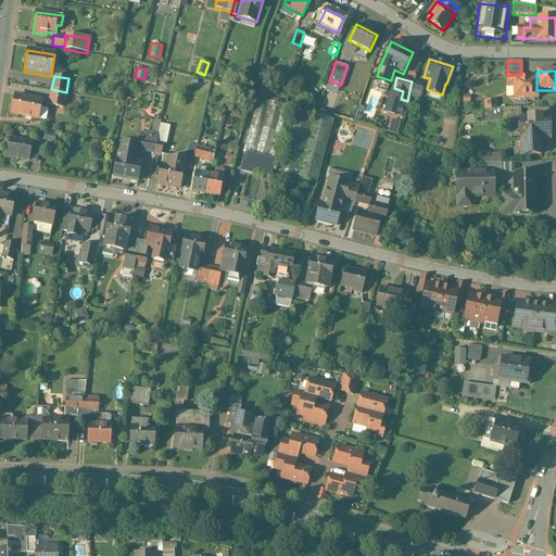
[(424,84),(413,80),(412,81),(408,96),(419,99),(424,84)]
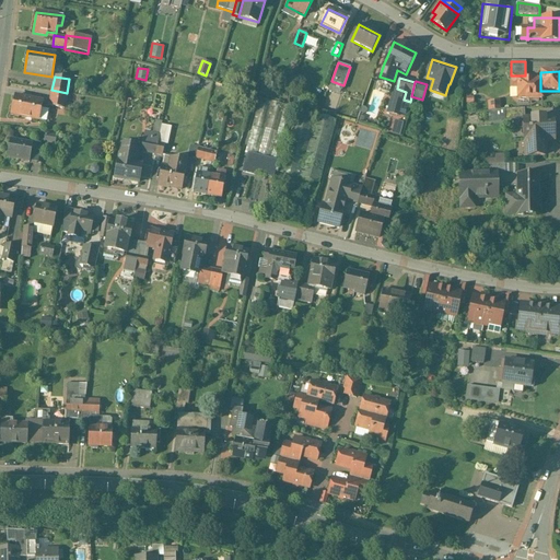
[(540,86),(517,86),(517,98),(541,98),(541,91),(540,91),(540,86)]
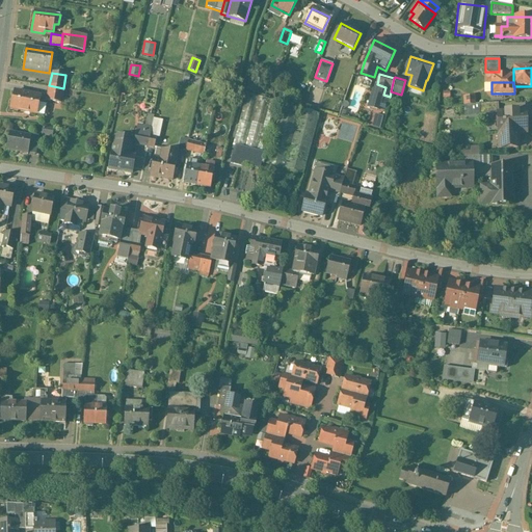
[(377,84),(375,84),(368,107),(379,110),(383,95),(386,87),(377,84)]
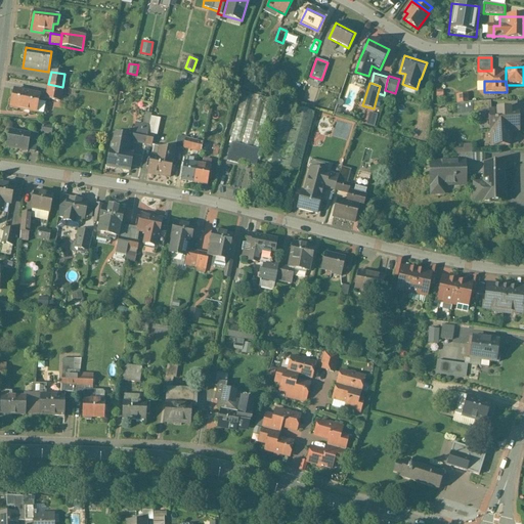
[(62,87),(48,84),(46,99),(59,102),(62,87)]
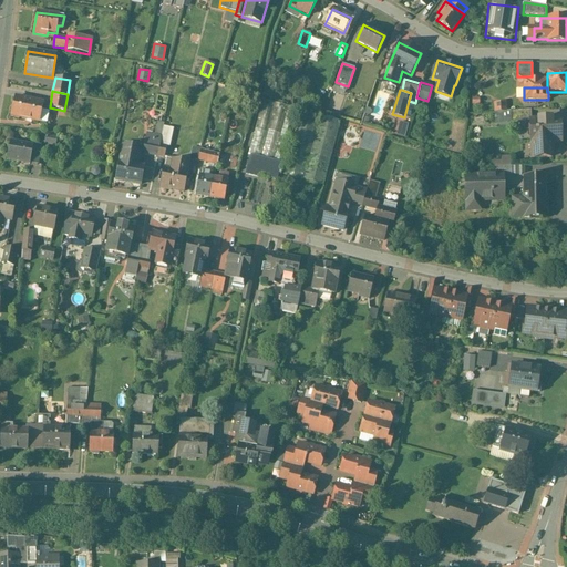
[(42,103),(16,98),(11,116),(38,122),(42,103)]
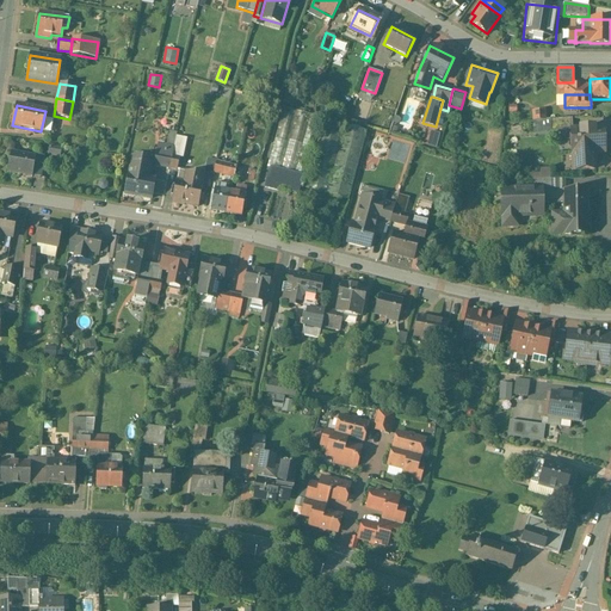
[(321,117),(283,107),(267,167),(272,168),(283,171),(304,177),(321,117)]
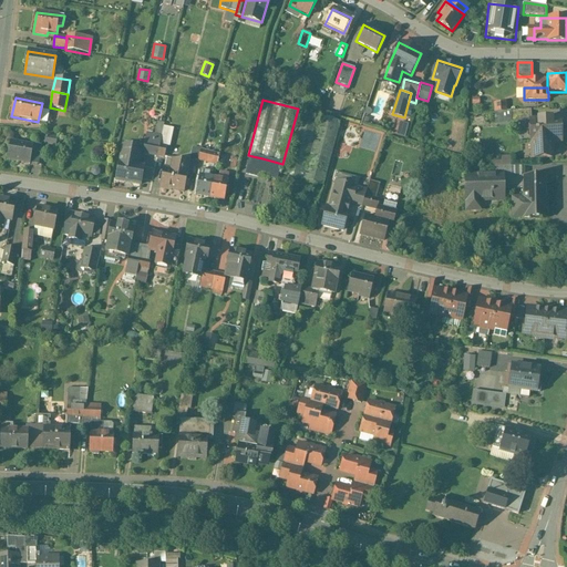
[(531,110),(511,111),(511,120),(531,117),(531,110)]
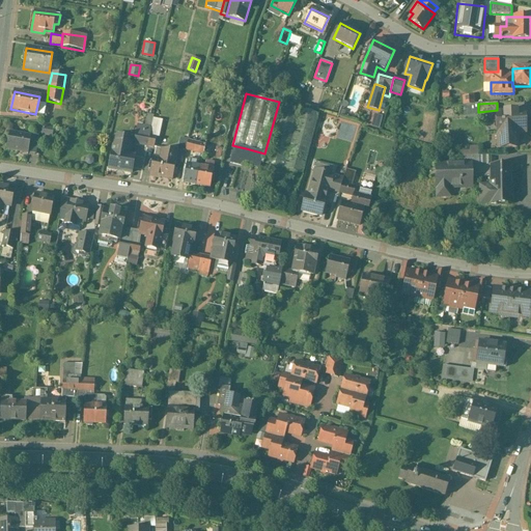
[(318,114),(281,104),(268,155),(264,154),(262,162),(266,162),(264,164),(302,173),(318,114)]
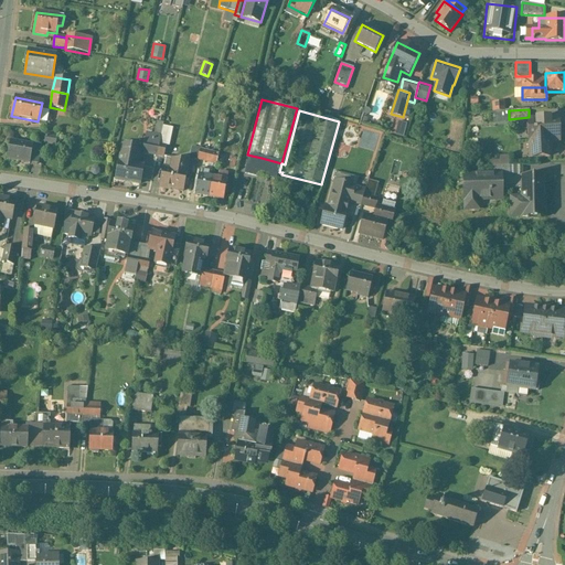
[(557,118),(528,120),(529,142),(548,141),(558,141),(557,118)]
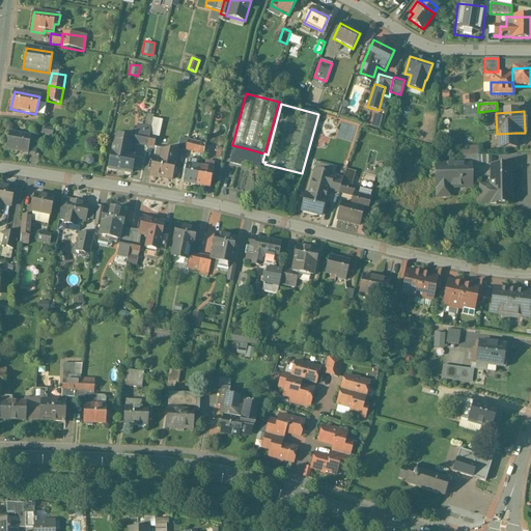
[(374,113),(371,126),(380,127),(382,115),(374,113)]
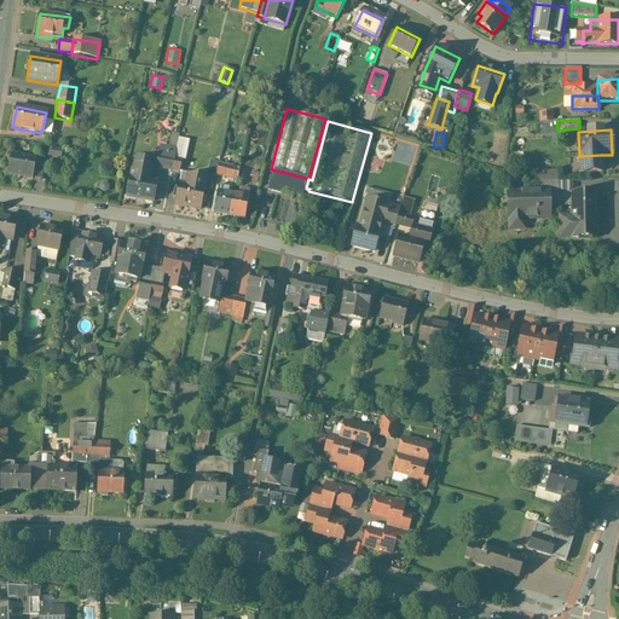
[(189,140),(178,138),(175,149),(172,171),(179,172),(181,160),(185,161),(189,140)]
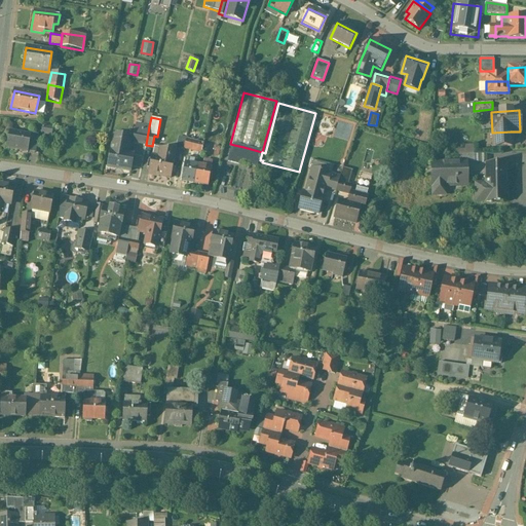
[(335,129),(342,133),(346,122),(338,120),(335,129)]
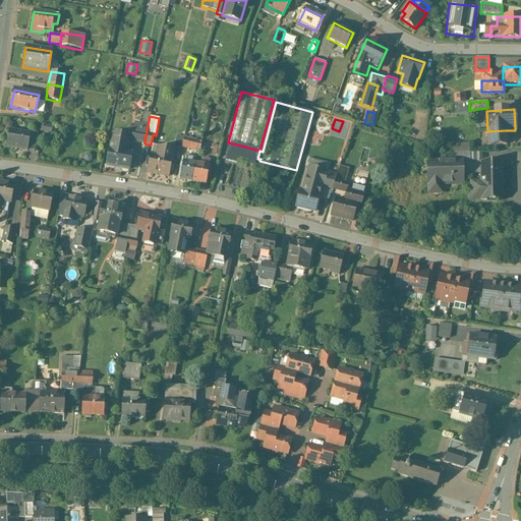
[(148,125),(135,123),(131,140),(145,143),(148,125)]
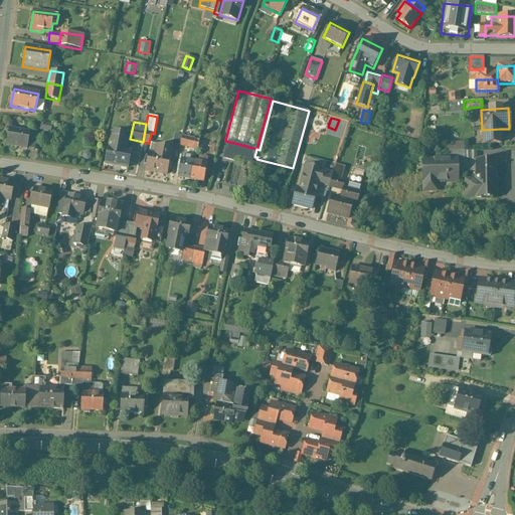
[(51,125),(41,123),(40,131),(50,133),(51,125)]
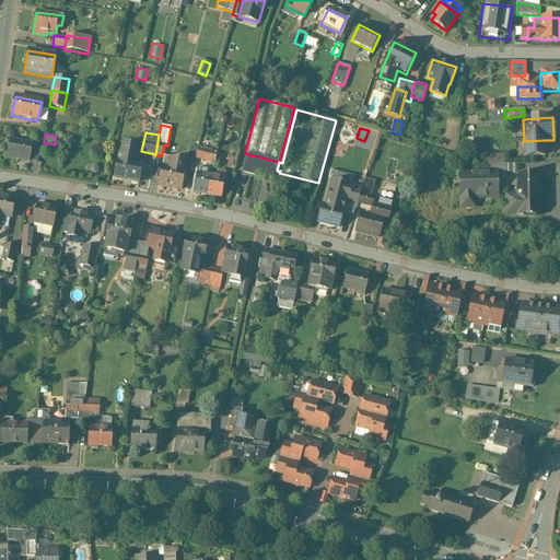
[(33,143),(10,140),(7,159),(30,163),(33,143)]
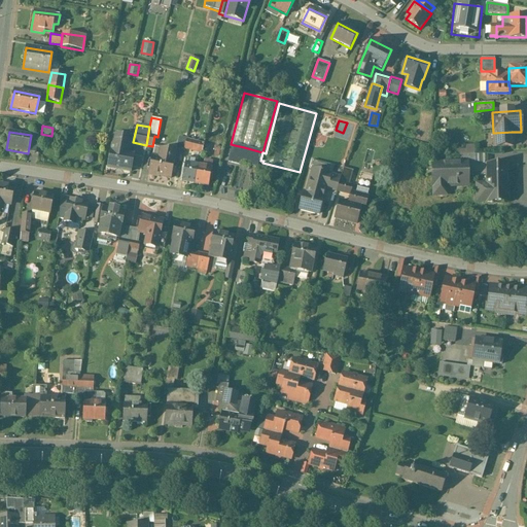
[(512,132),(494,133),(495,147),(513,146),(512,132)]
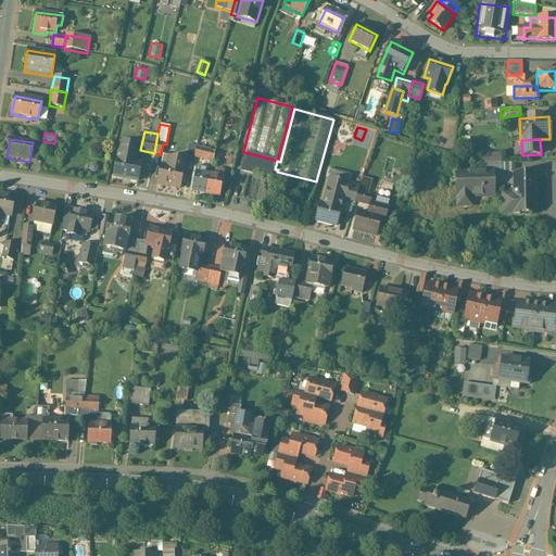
[(139,147),(121,143),(117,159),(114,177),(137,181),(140,163),(136,162),(139,147)]
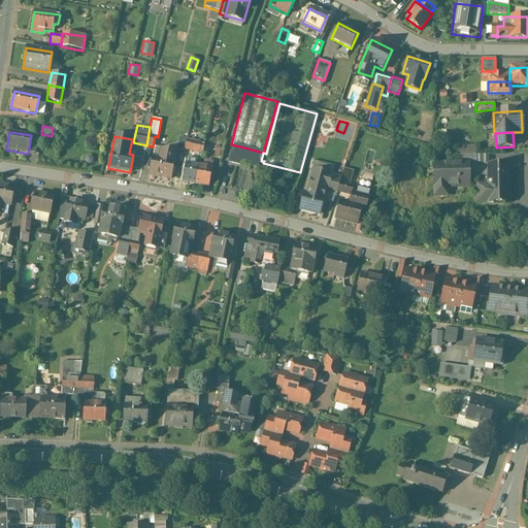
[(204,144),(194,142),(194,141),(187,139),(185,150),(195,152),(194,157),(200,158),(204,144)]
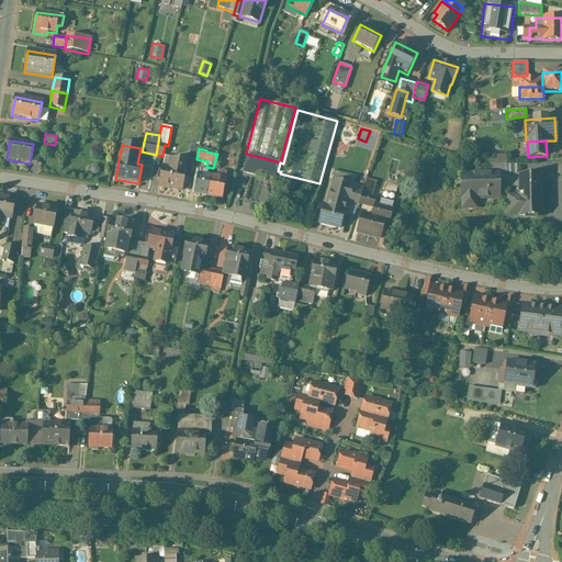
[(260,157),(250,155),(246,171),(265,177),(266,169),(258,167),(260,157)]
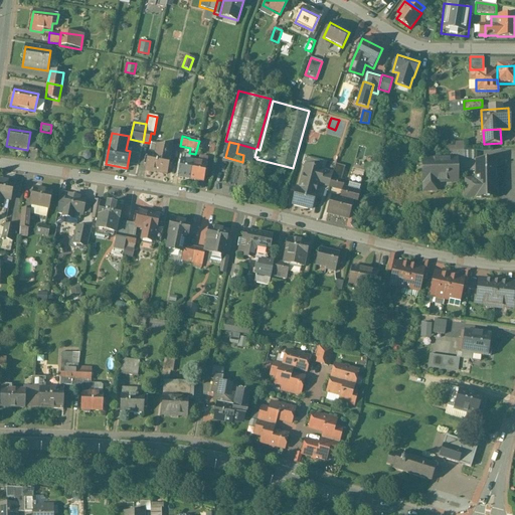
[(151,144),(149,153),(145,170),(145,171),(154,173),(155,172),(166,175),(170,157),(172,148),(151,144)]
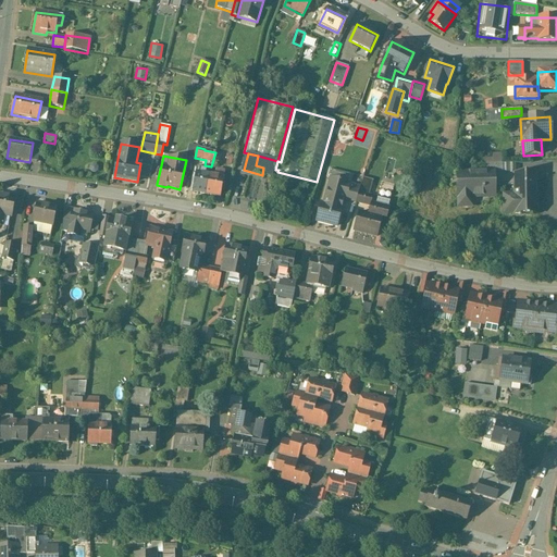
[(277,161),(258,156),(256,165),(263,168),(275,171),(275,170),(277,161)]
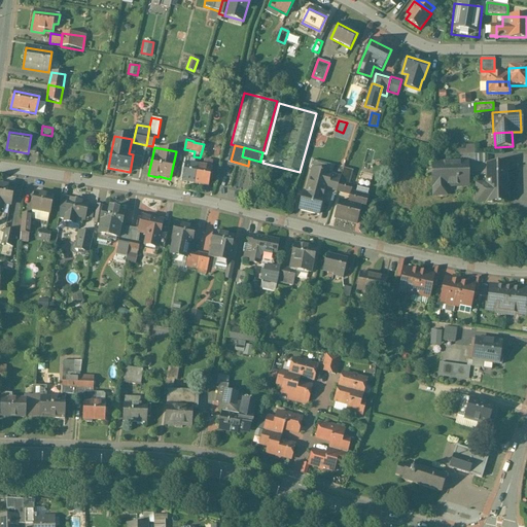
[(467,154),(455,155),(455,163),(471,163),(471,169),(476,169),(476,166),(475,154),(467,154)]
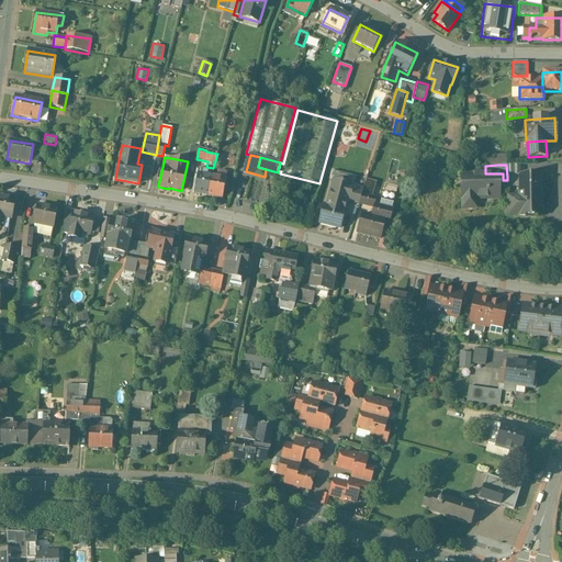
[(208,170),(199,168),(193,193),(208,197),(212,178),(206,177),(208,170)]
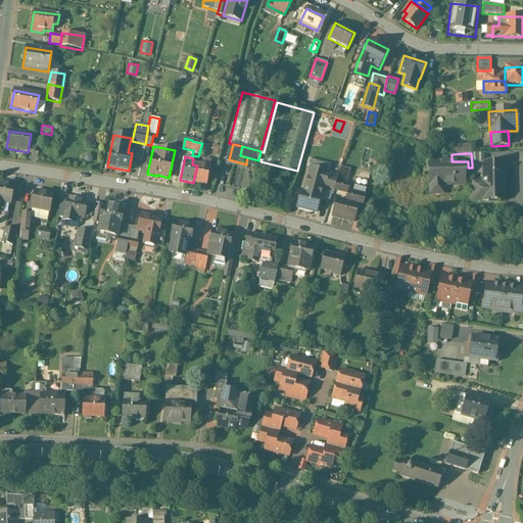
[(210,161),(202,159),(201,165),(197,165),(193,183),(206,185),(210,161)]
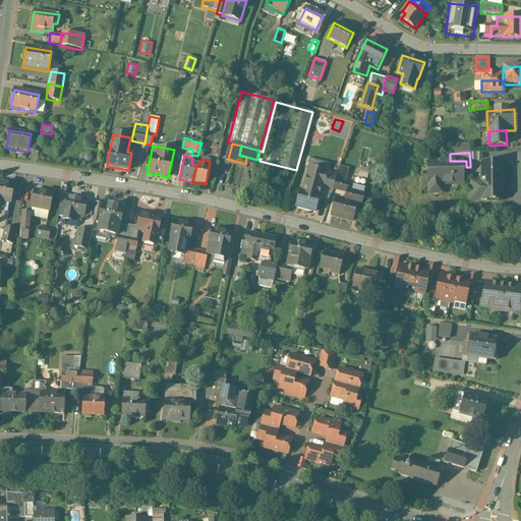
[(466,167),(466,161),(450,161),(427,162),(427,184),(428,184),(428,190),(431,193),(438,193),(441,190),(441,184),(462,184),(462,177),(469,177),(470,175),(470,173),(480,173),(480,166),(481,166),(481,163),(470,164),(470,167),(466,167)]
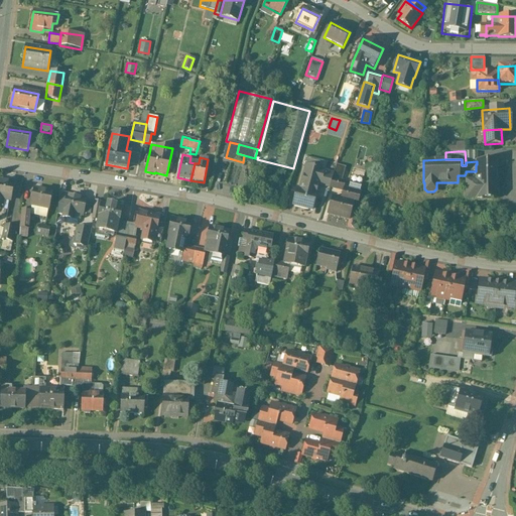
[(497,198),(497,163),(477,164),(476,164),(476,171),(476,180),(466,180),(467,199),(477,198),(477,199),(497,198)]
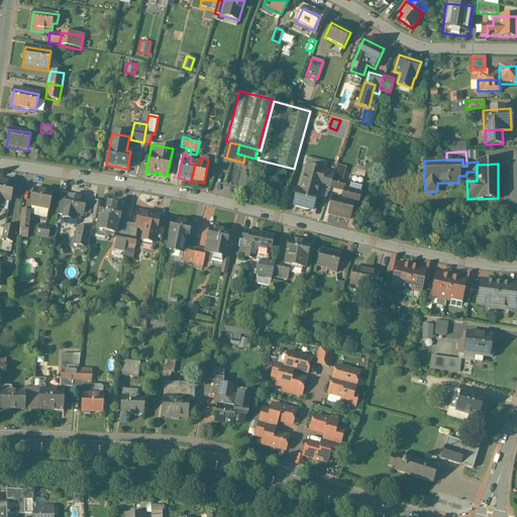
[(324,171),(307,166),(301,191),(298,190),(294,205),(312,210),(316,195),(316,194),(318,188),(316,188),(317,185),(316,184),(318,175),(323,177),(324,171)]
